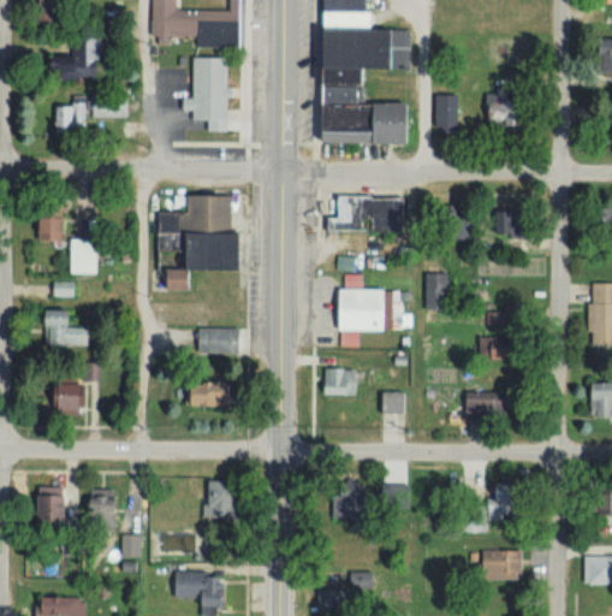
[(244,0),(245,45),(198,46),(198,36),(152,36),(152,0),(178,0),(178,11),(229,10),(229,0),(244,0)]
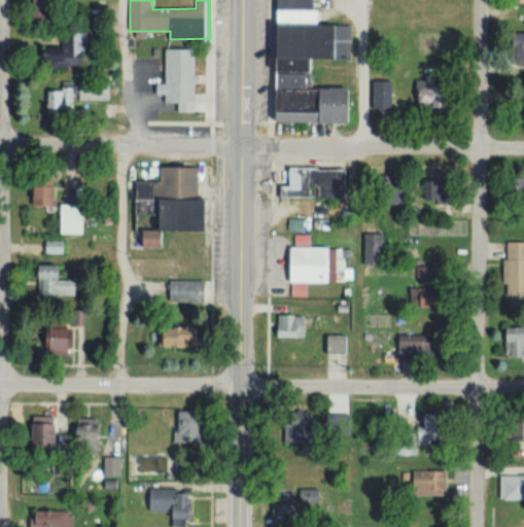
[(273,10),(273,0),(318,0),(318,10),(273,10)]
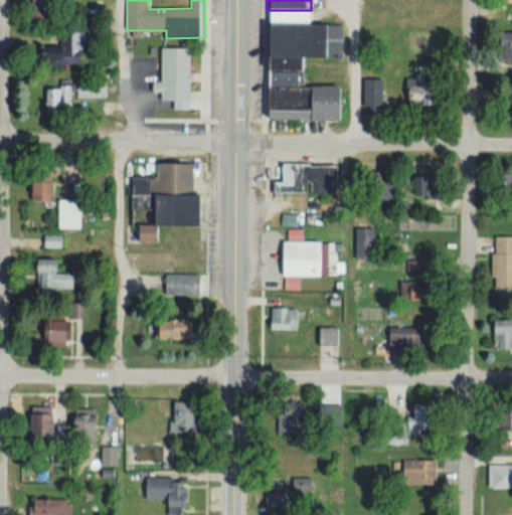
[(267,24),(267,10),(312,10),(312,24),(267,24)]
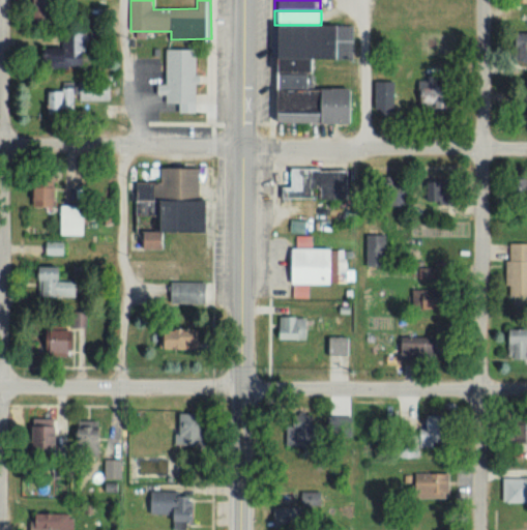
[(274,58),(274,25),(352,25),(352,58),(274,58)]
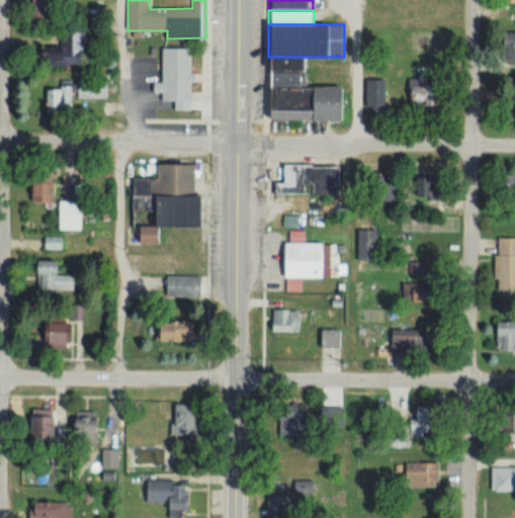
[(84,30),(84,65),(69,65),(68,69),(45,69),(45,46),(61,47),(61,29),(84,30)]
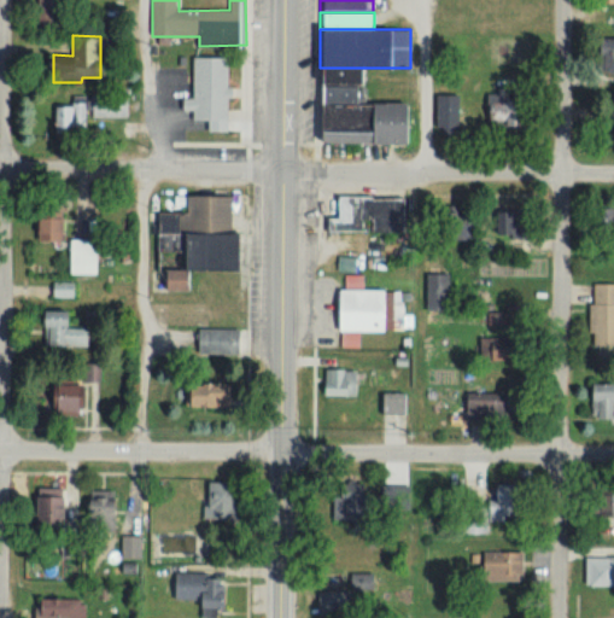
[(229,60),(229,86),(241,86),(241,98),(229,98),(229,121),(196,121),(196,111),(183,111),(183,98),(196,98),(196,60),(229,60)]
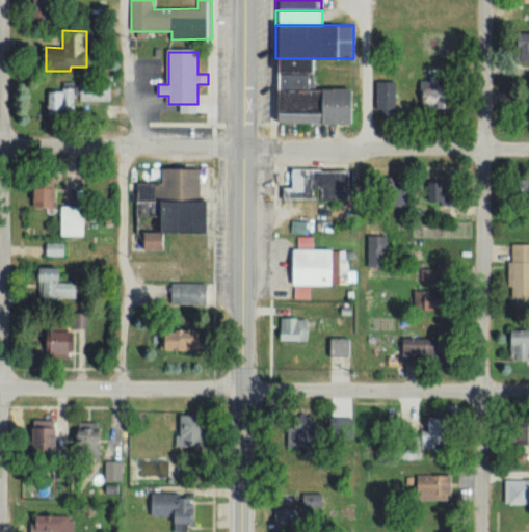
[(275,58),(324,58),(324,72),(275,72),(275,58)]
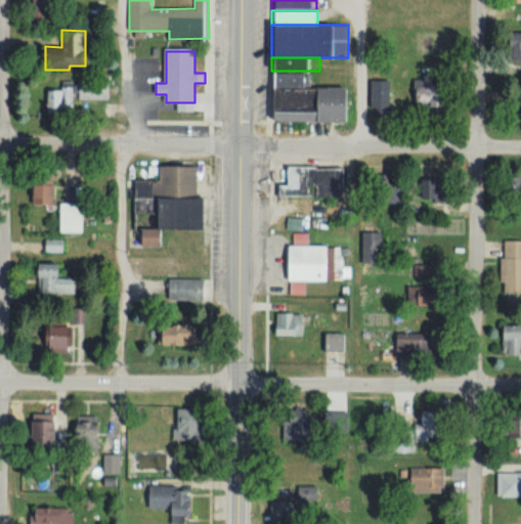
[(271,71),(309,71),(309,87),(271,87),(271,71)]
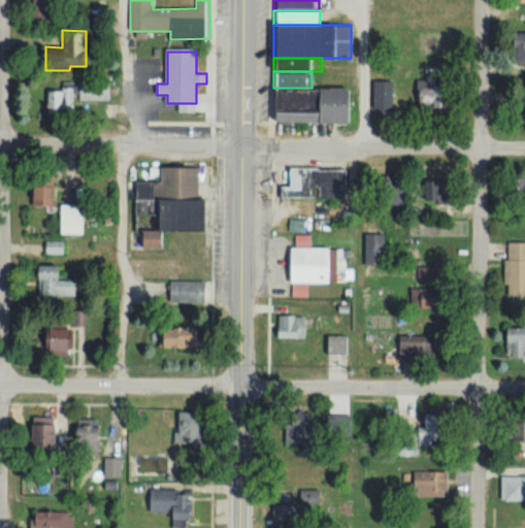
[(372,81),(394,81),(394,109),(372,109),(372,81)]
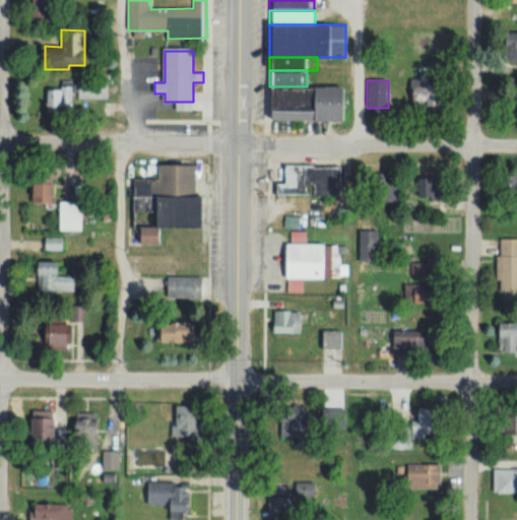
[(46,90),(62,90),(62,83),(78,84),(78,81),(109,81),(109,99),(78,99),(78,106),(65,106),(65,112),(46,111),(46,90)]
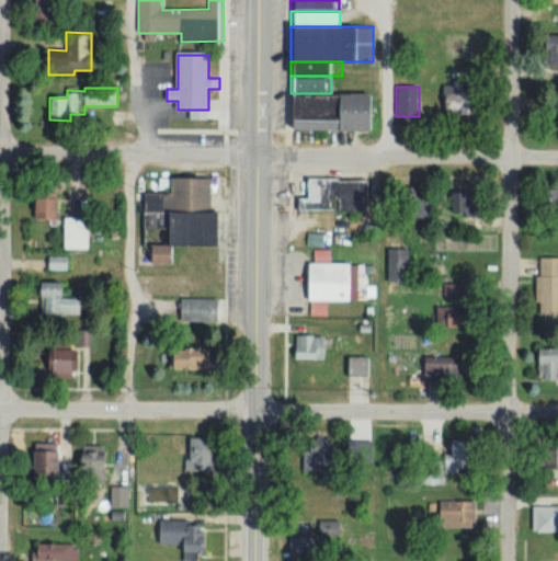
[(445,92),(466,92),(466,89),(479,89),(479,115),(467,115),(467,109),(445,109),(445,92)]
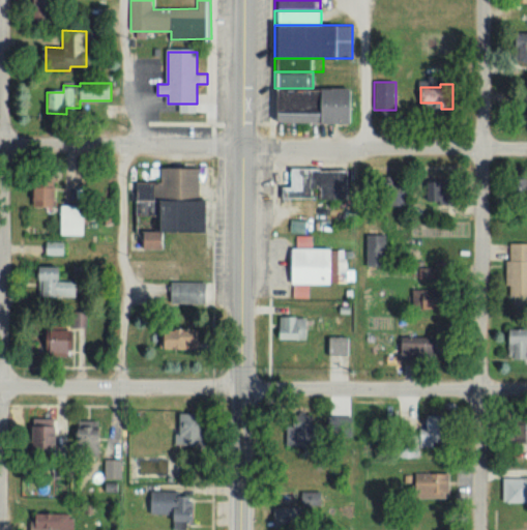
[(274,88),(353,88),(353,122),(274,122),(274,88)]
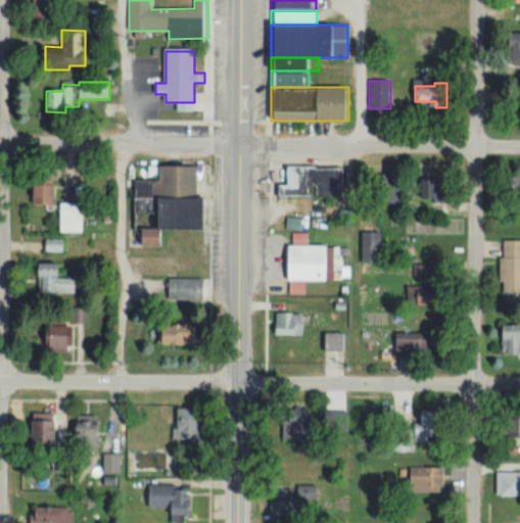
[(200,198),(149,198),(149,165),(200,165),(200,198)]
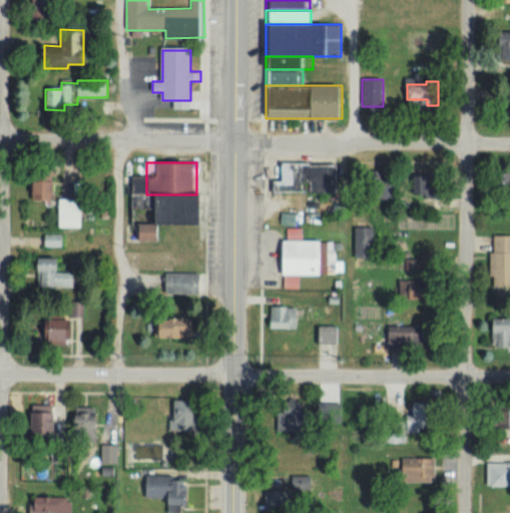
[(282,162),(338,162),(338,192),(273,192),(273,180),(282,180),(282,162)]
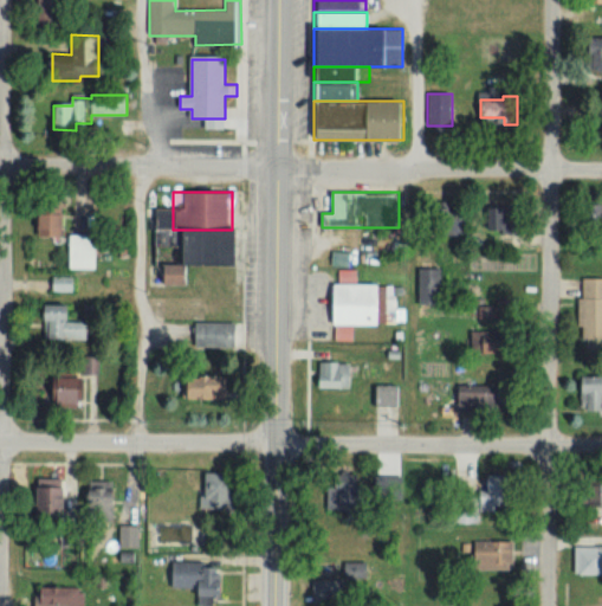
[(37,201),(73,201),(73,233),(37,233),(37,201)]
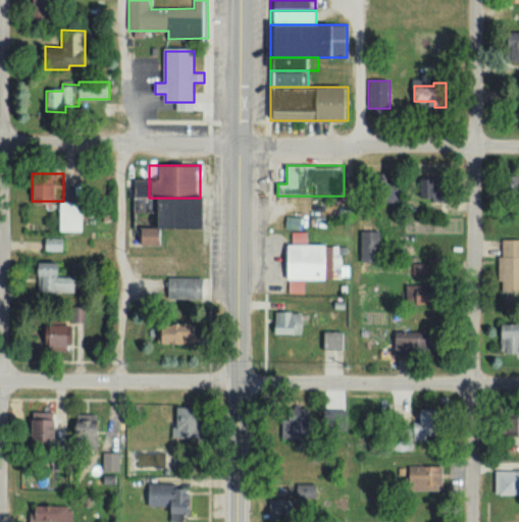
[(426,203),(426,175),(447,175),(447,203),(426,203)]
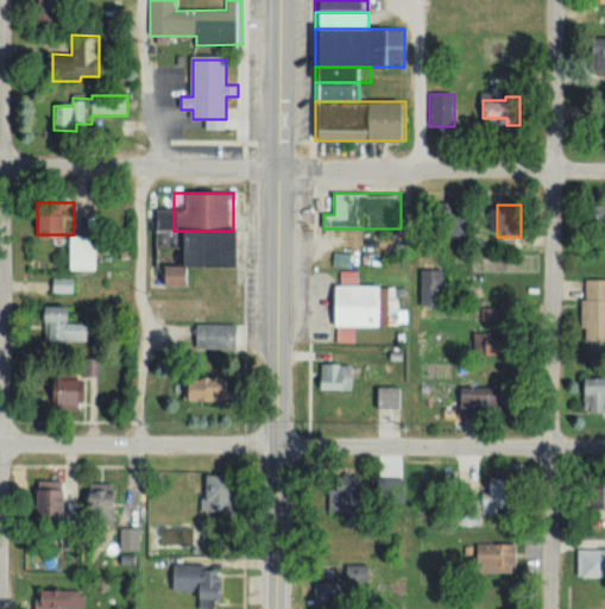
[(191,265),(191,231),(246,230),(246,264),(191,265)]
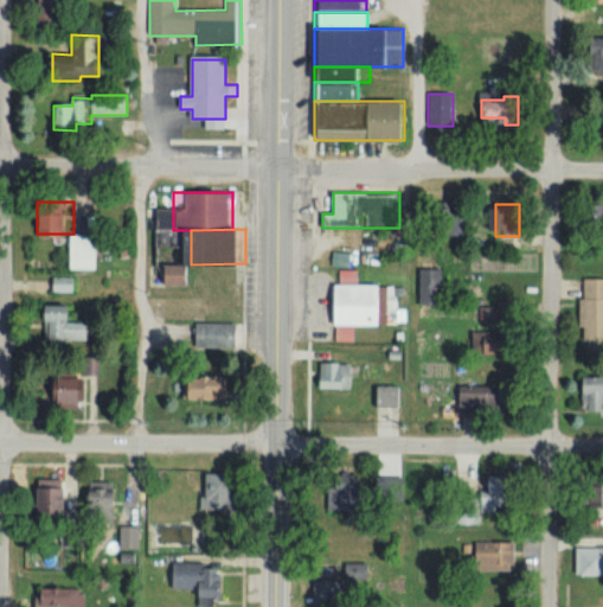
[(100,269),(69,269),(69,236),(100,236),(100,269)]
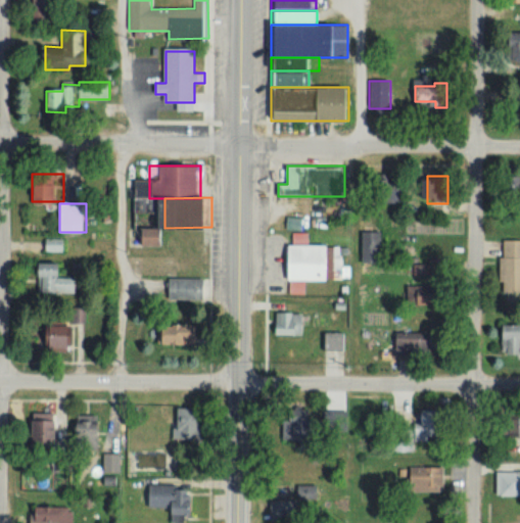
[(143,227),(162,227),(162,244),(143,244),(143,227)]
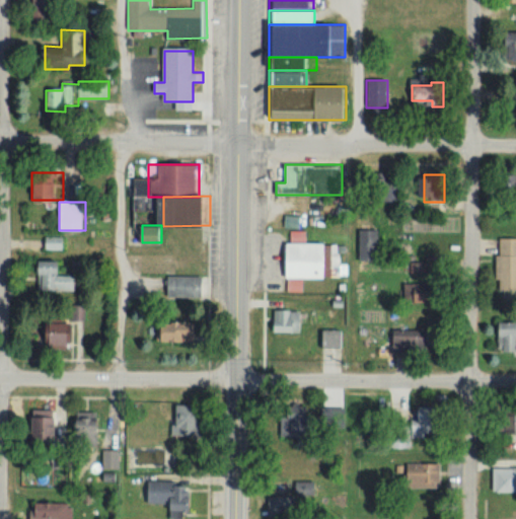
[(359,228),(379,229),(378,311),(357,311),(359,228)]
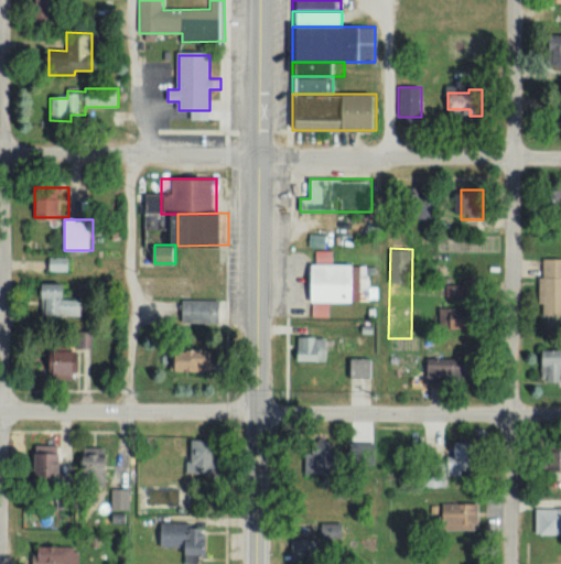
[(49,256),(68,256),(68,271),(49,271),(49,256)]
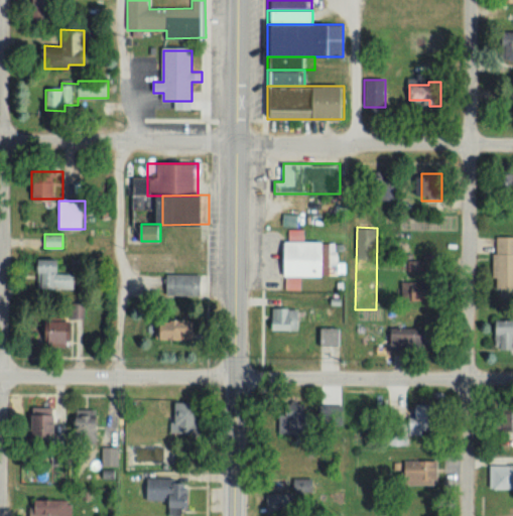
[(512,289),(512,237),(494,237),(494,289),(512,289)]
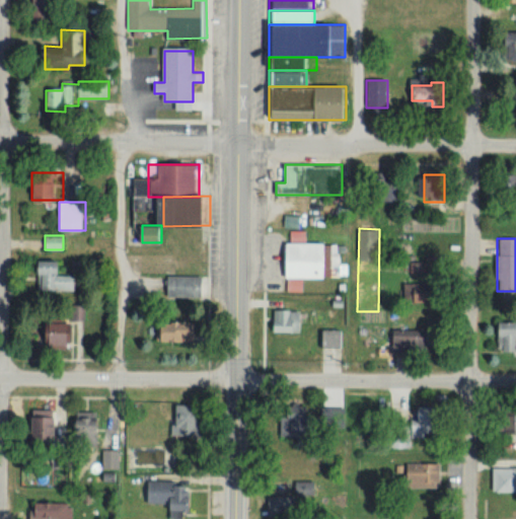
[(286,244),(328,244),(328,280),(286,280),(286,244)]
